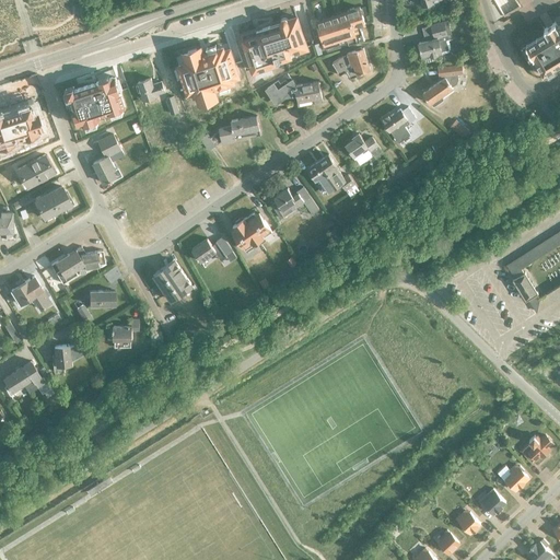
[(447,0),(419,0),(422,10),(433,6),(432,3),(440,0),(441,0),(442,2),(447,0)]
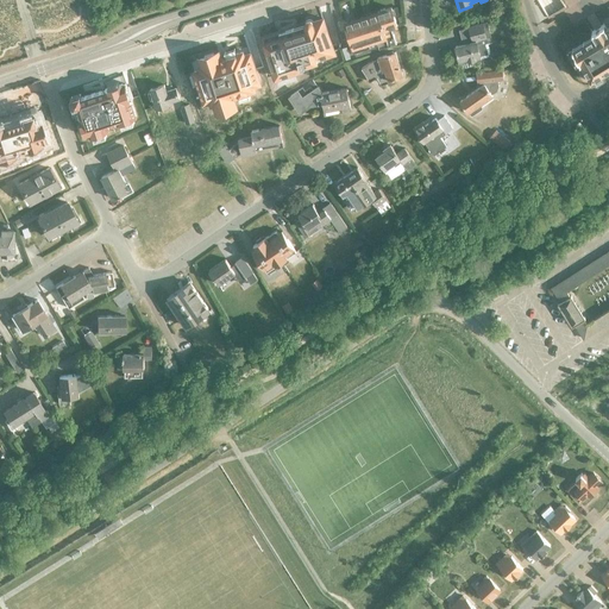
[(396,25),(391,8),(345,23),(353,49),(377,42),(380,48),(395,43),(393,35),(391,35),(389,27),(396,25)]
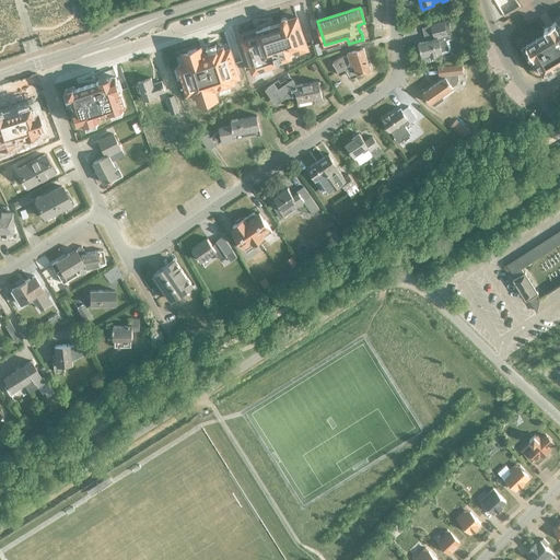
[(468,9),(459,11),(462,19),(470,16),(468,9)]
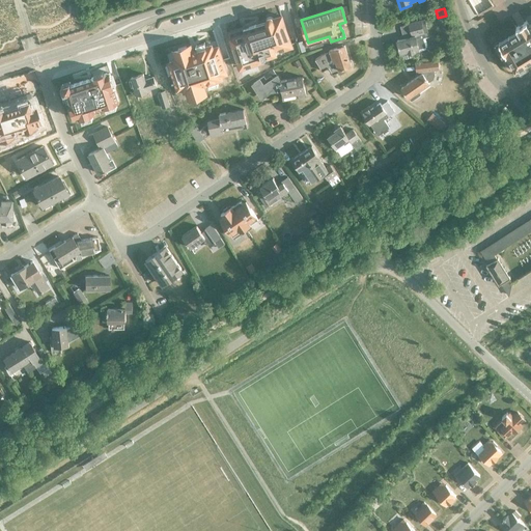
[(239,40),(232,43),(240,67),(260,61),(260,60),(259,58),(261,57),(267,56),(266,53),(268,52),(269,55),(277,53),(276,51),(290,46),(281,17),(273,19),(273,20),(274,24),(266,27),(257,29),(255,25),(246,28),(242,30),(243,34),(238,36),(239,40)]
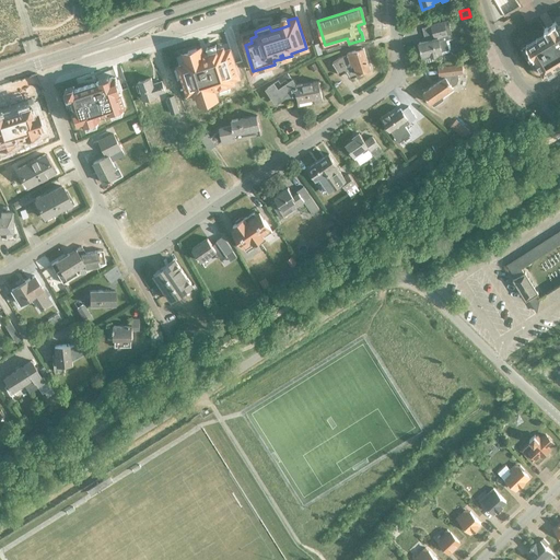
[(434,39),(418,44),(421,57),(430,55),(431,57),(451,51),(448,41),(452,39),(448,28),(447,21),(431,25),(434,39)]
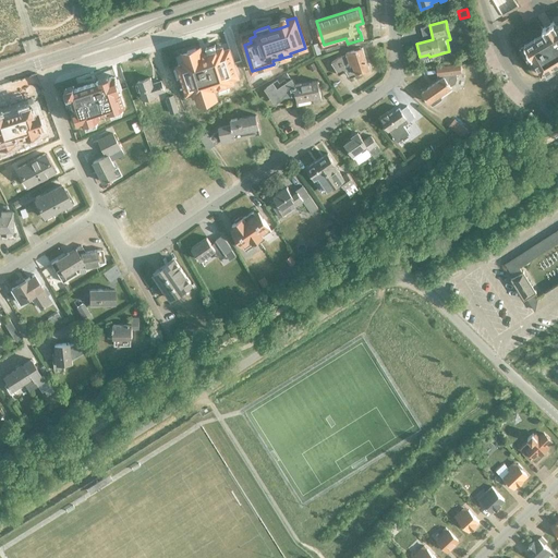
[(544,34),(524,46),(542,74),(557,63),(557,24),(555,26),(553,23),(550,24),(544,28),(542,29),(544,34)]
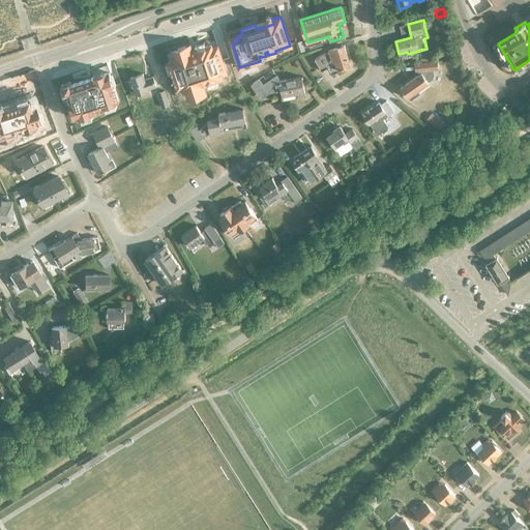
[(350,65),(344,45),(329,50),(314,59),(321,71),(328,67),(326,65),(331,62),(334,61),(337,68),(350,65)]
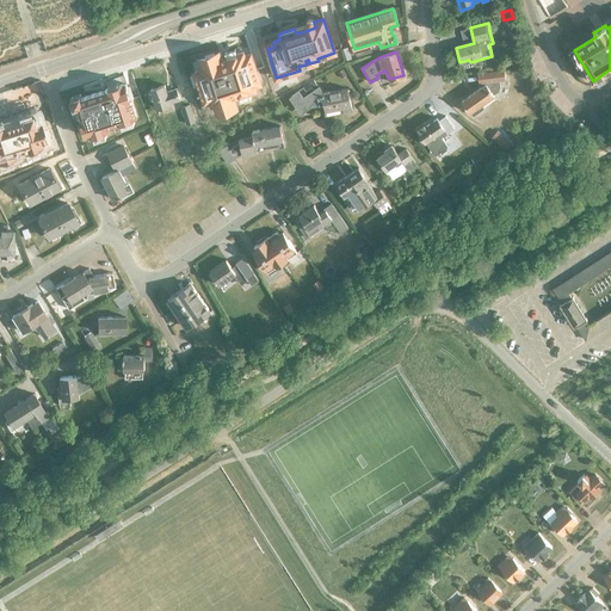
[(201,71),(195,72),(195,75),(198,86),(204,103),(210,102),(211,105),(214,104),(216,110),(221,109),(230,105),(235,104),(234,98),(239,96),(250,93),(255,91),(254,87),(260,85),(259,81),(261,81),(258,71),(257,72),(251,54),(245,56),(244,53),(236,54),(227,57),(226,59),(227,62),(223,63),(222,59),(221,60),(220,54),(214,55),(214,54),(204,56),(205,59),(199,60),(202,66),(199,67),(201,71)]
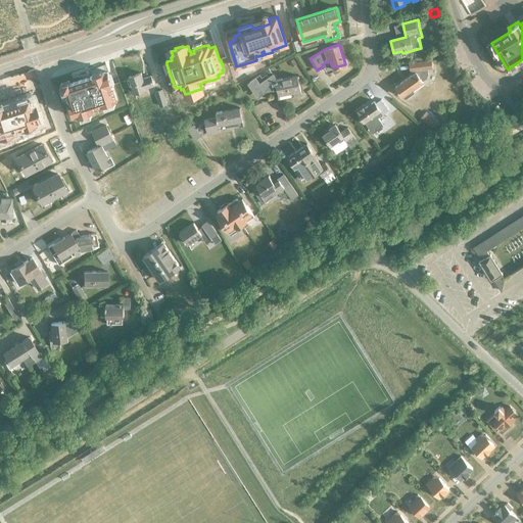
[(426,78),(427,74),(427,68),(431,67),(431,65),(430,60),(410,62),(411,70),(414,69),(414,73),(394,87),(401,97),(401,96),(402,99),(405,99),(414,94),(414,92),(412,90),(422,83),(421,82),(426,78)]
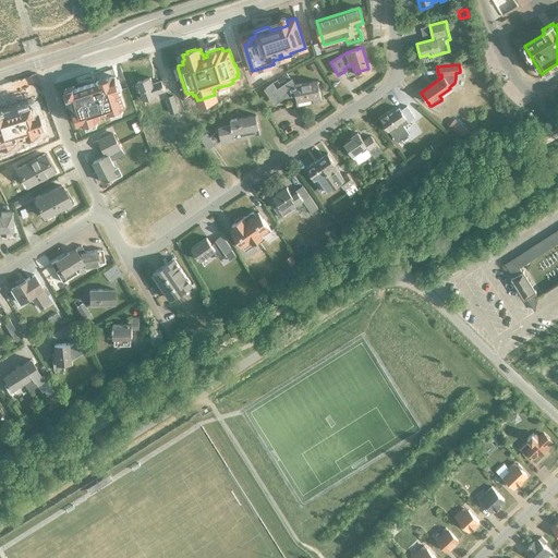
[(112,74),(65,92),(77,123),(124,106),(112,74)]
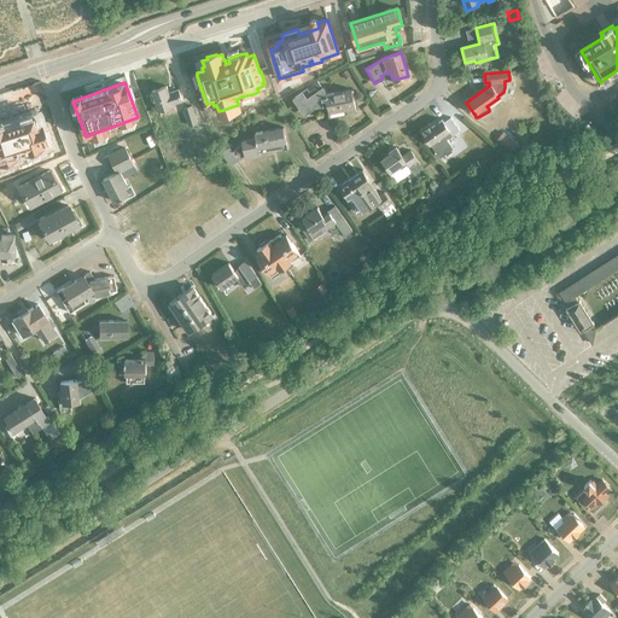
[(152,93),(151,93),(152,101),(155,100),(157,109),(172,105),(172,103),(180,100),(178,91),(168,93),(167,87),(152,91),(152,93)]
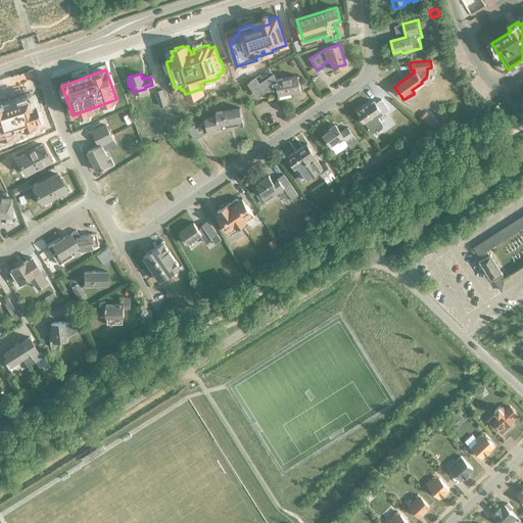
[(293,95),(300,94),(297,76),(276,80),(272,75),(268,77),(258,84),(255,78),(249,82),(256,93),(264,89),(276,87),(278,94),(293,91),(293,95)]
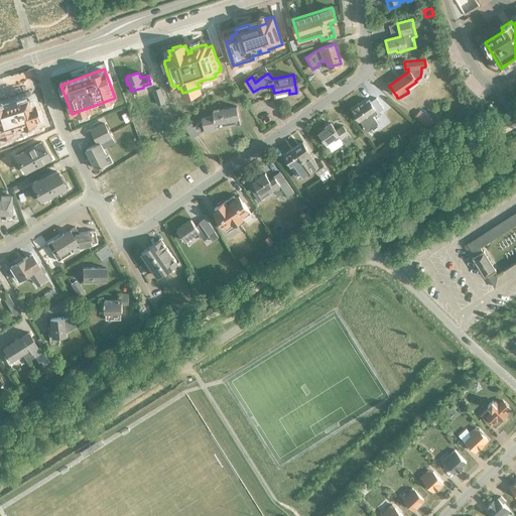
[(157,104),(164,101),(159,88),(152,91),(157,104)]
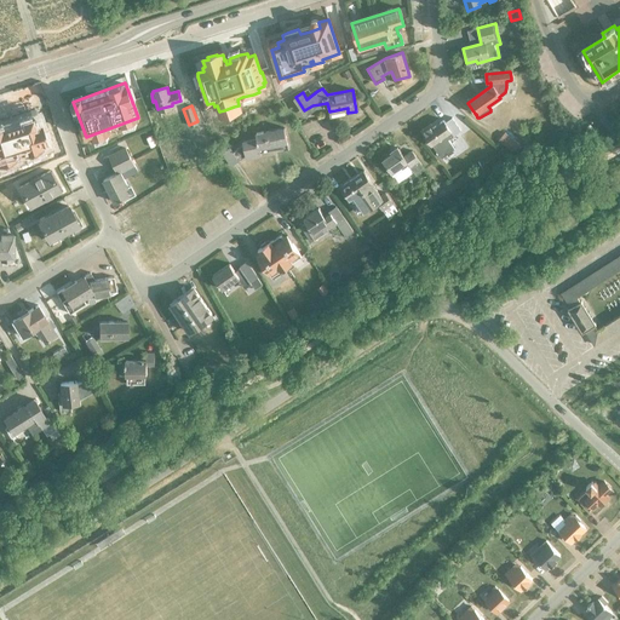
[(36,108),(0,120),(0,173),(56,153),(36,108)]
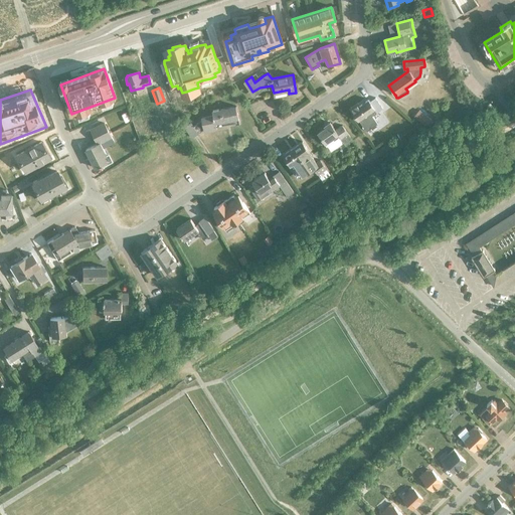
[(357,103),(349,108),(366,132),(377,124),(371,116),(382,109),(375,99),(369,103),(367,100),(359,106),(357,103)]
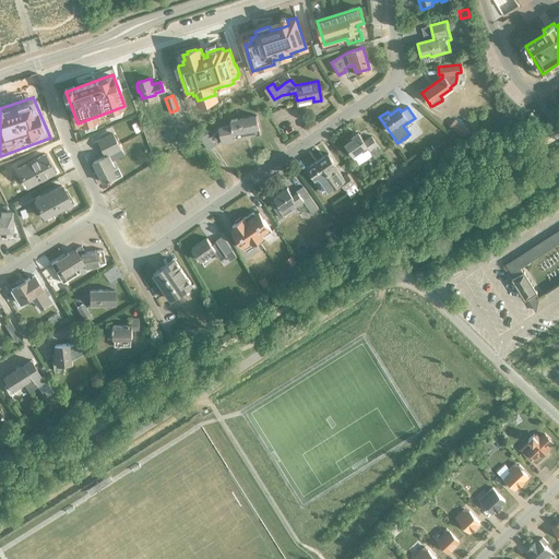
[(248,134),(259,132),(256,115),(229,120),(232,126),(218,129),(218,130),(210,138),(215,145),(221,141),(222,143),(235,140),(234,132),(247,130),(248,134)]
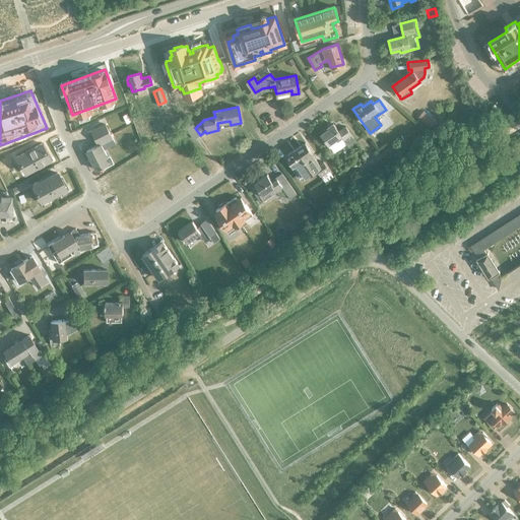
[(425,113),(418,119),(430,128),(436,122),(425,113)]
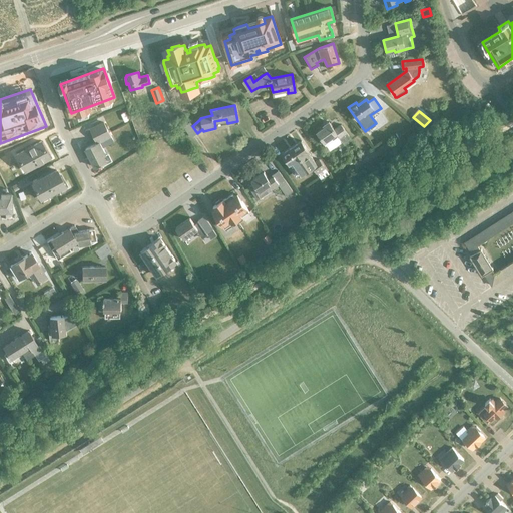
[(103,155),(105,154),(101,147),(113,142),(102,122),(89,130),(96,143),(85,149),(94,167),(106,161),(103,155)]
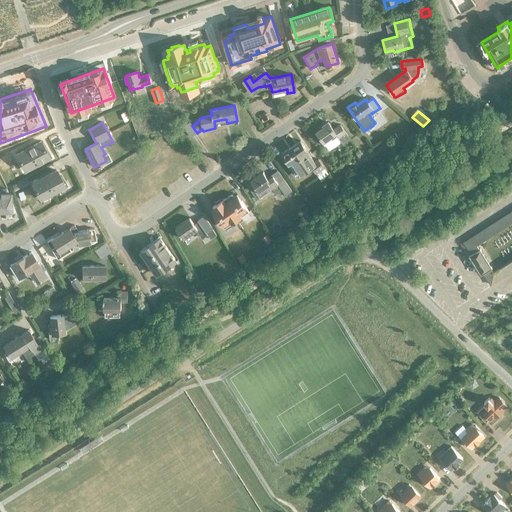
[(197,133),(192,126),(189,122),(183,127),(191,137),(197,133)]
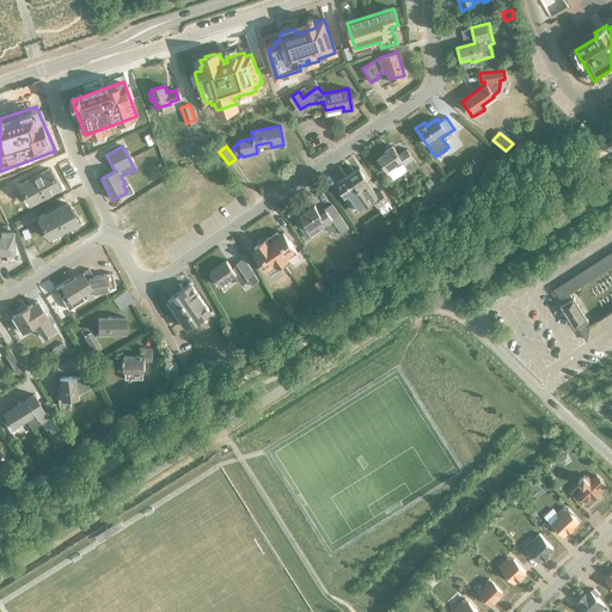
[(417,166),(405,148),(397,154),(391,146),(385,150),(386,152),(378,158),(387,172),(392,179),(407,169),(409,172),(417,166)]
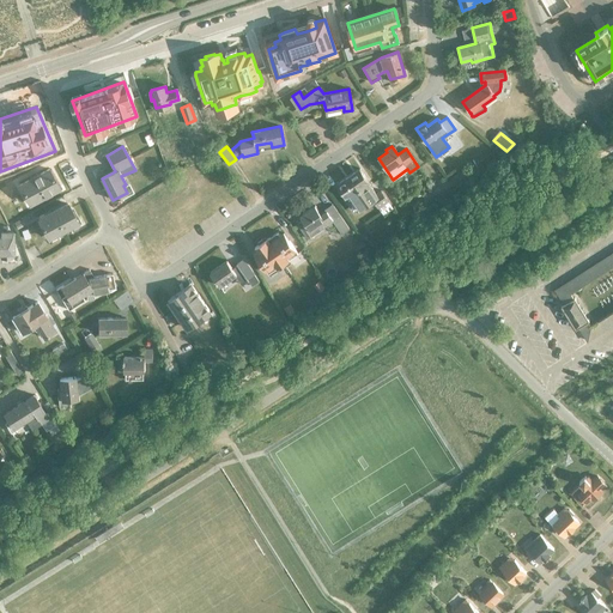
[(378,208),(388,201),(380,190),(375,194),(368,182),(359,169),(337,184),(346,196),(347,195),(358,211),(372,201),(378,208)]
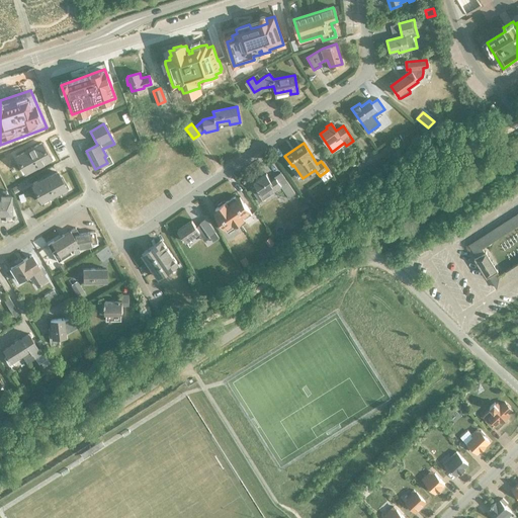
[(40,144),(28,150),(36,165),(49,159),(40,144)]
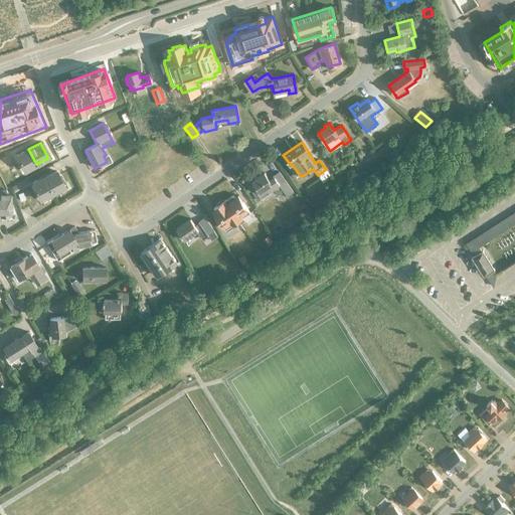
[(384,157),(394,150),(389,143),(379,150),(384,157)]
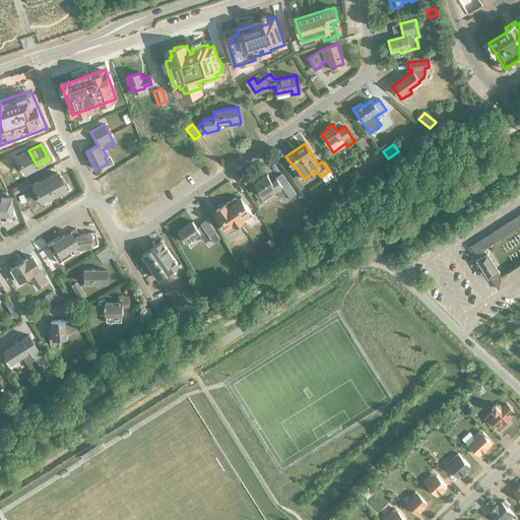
[(28,150),(15,157),(23,173),(37,166),(28,150)]
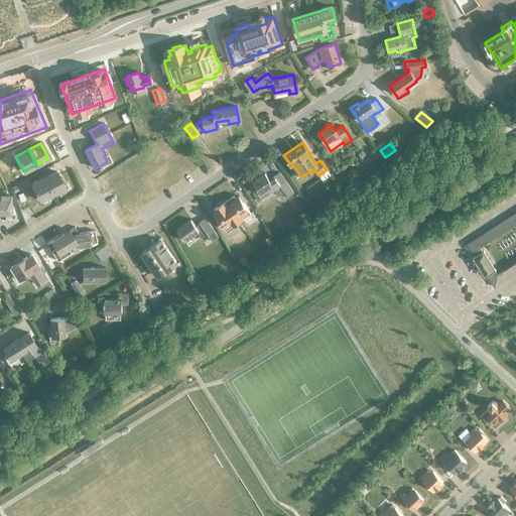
[(56,171),(44,178),(52,194),(56,191),(57,194),(68,187),(67,185),(66,185),(65,186),(56,171)]
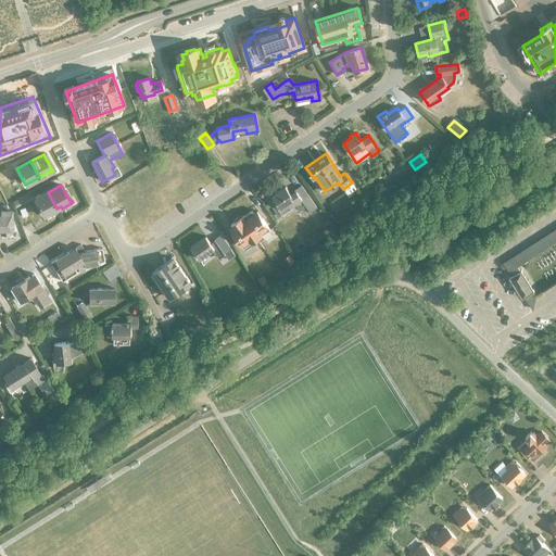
[(275,200),(270,203),(279,216),(283,213),(281,210),(289,204),(290,206),(297,203),(300,207),(304,204),(310,213),(316,209),(301,185),(294,189),(295,191),(291,194),(286,187),(272,196),(275,200)]
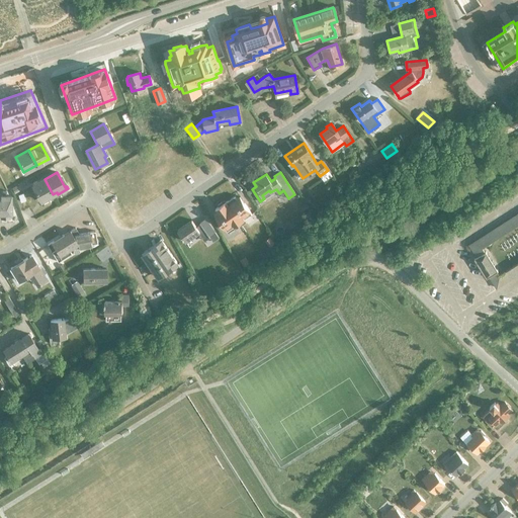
[(45,179),(32,186),(40,201),(53,194),(45,179)]
